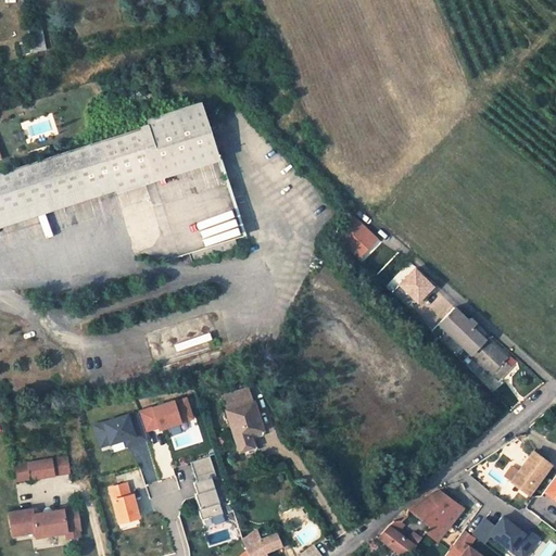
[(41,28),(30,30),(34,51),(46,49),(41,28)]
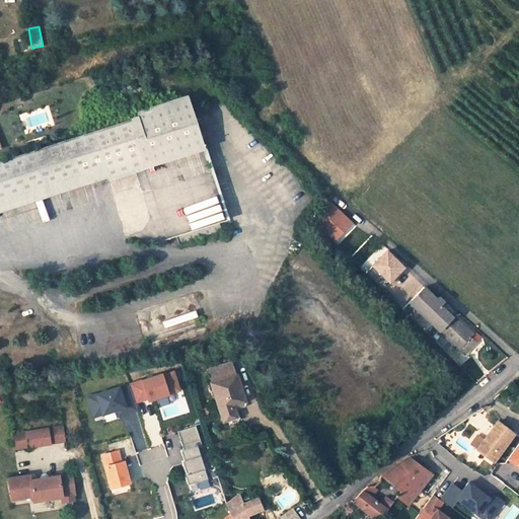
[(204,146),(189,97),(137,114),(138,117),(130,119),(0,160),(0,198),(80,173),(83,183),(143,166),(165,239),(177,236),(228,220),(229,219),(206,146),(204,146)]
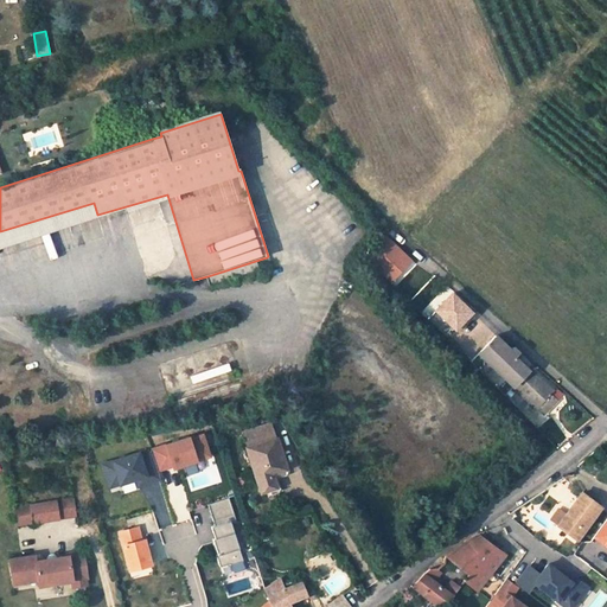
[(410,260),(383,236),(366,256),(391,281),(410,260)]
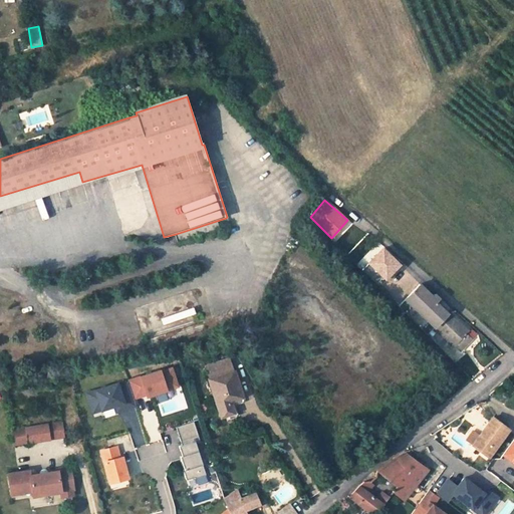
[(178,242),(228,225),(226,218),(176,234),(178,242)]
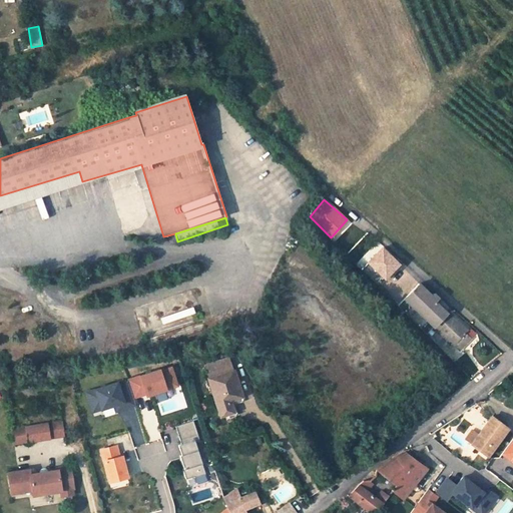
[(386,282),(402,266),(383,245),(367,263),(386,282)]
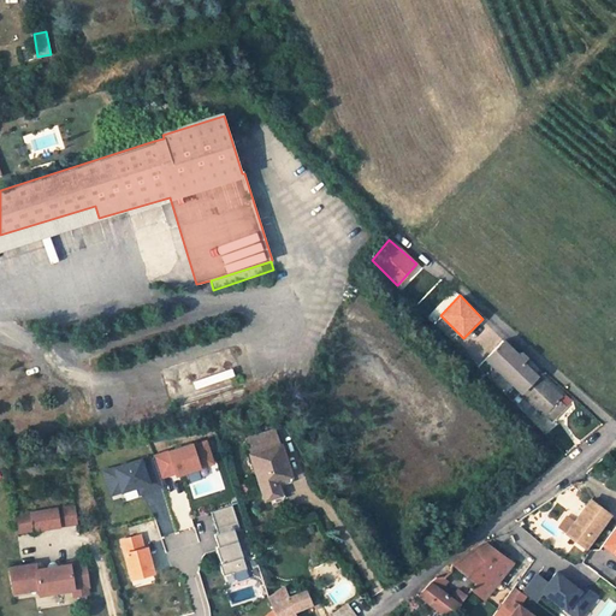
[(520,392),(544,415),(545,415),(551,421),(566,407),(560,400),(562,397),(539,374),(537,375),(522,362),(526,359),(521,353),(519,356),(503,342),(478,368),(513,402),(520,392)]
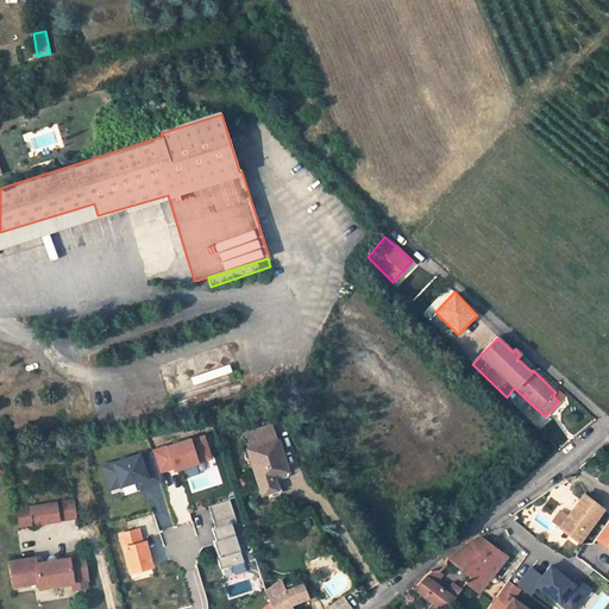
[(532,407),(526,414),(540,427),(547,420),(532,407)]
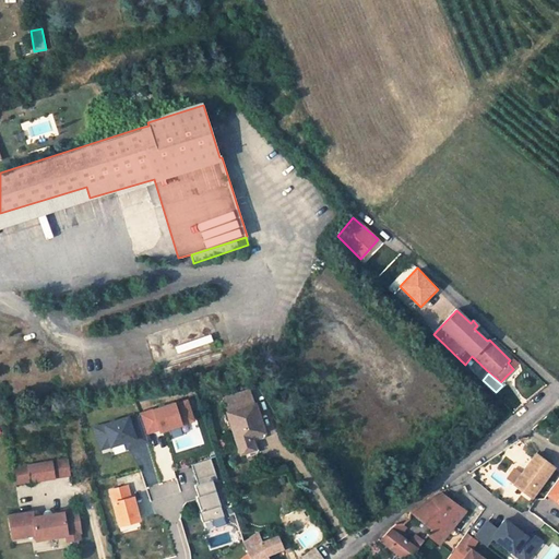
[(251,390),(224,399),(241,453),(249,451),(254,449),(251,437),(264,432),(251,390)]
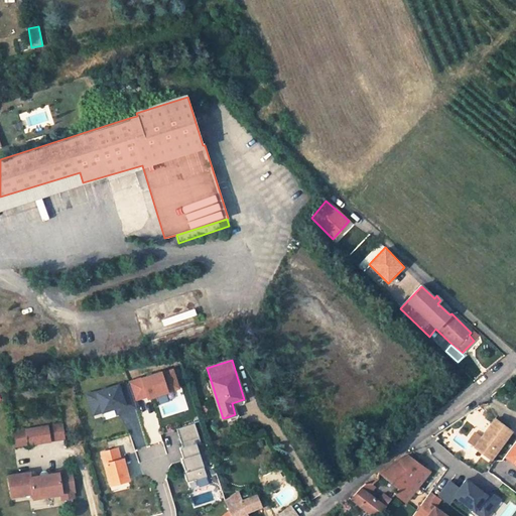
[(173,367),(129,381),(136,403),(180,389),(173,367)]
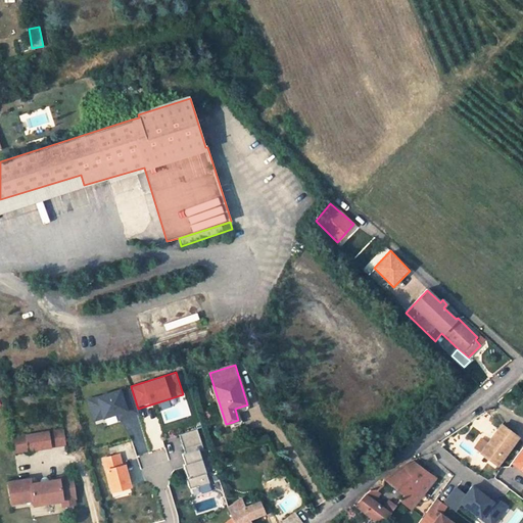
[(125,388),(88,398),(95,424),(132,414),(125,388)]
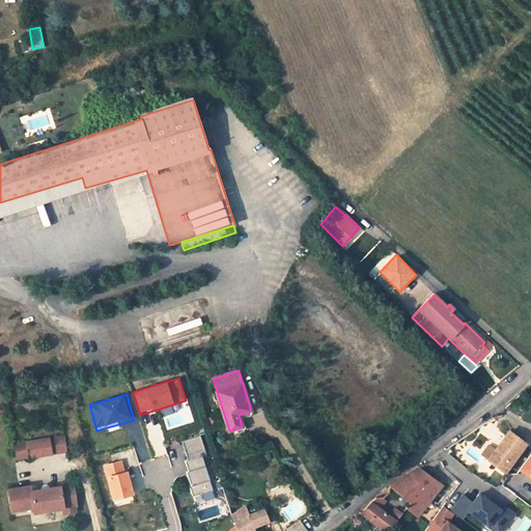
[(252,416),(251,411),(239,415),(242,426),(236,428),(238,431),(247,428),(244,418),(252,416)]
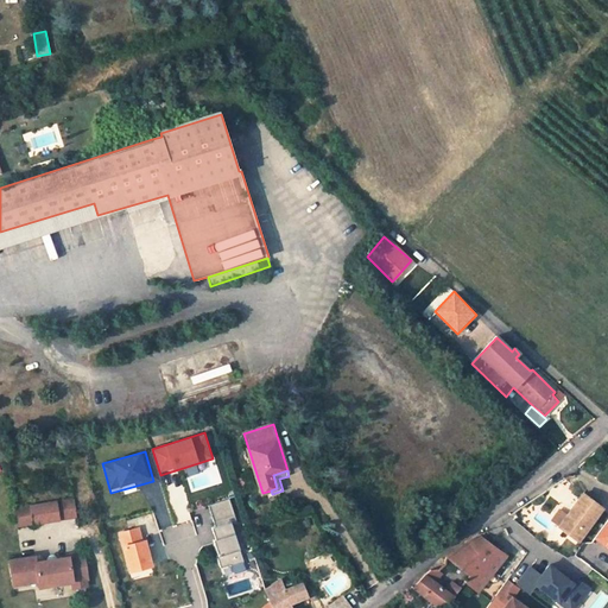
[(602,508),(580,491),(553,523),(577,542),(602,508)]
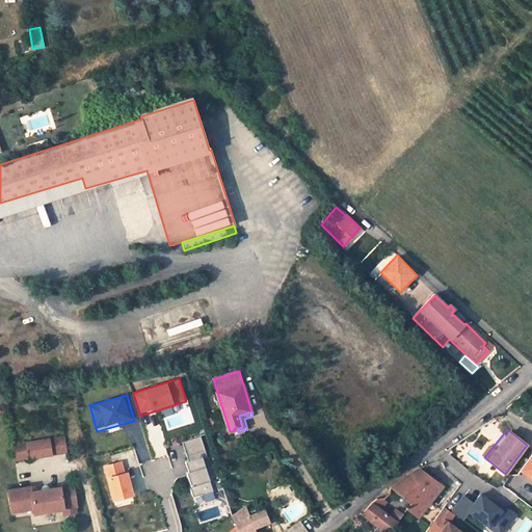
[(63,435),(48,439),(51,453),(65,451),(63,435)]
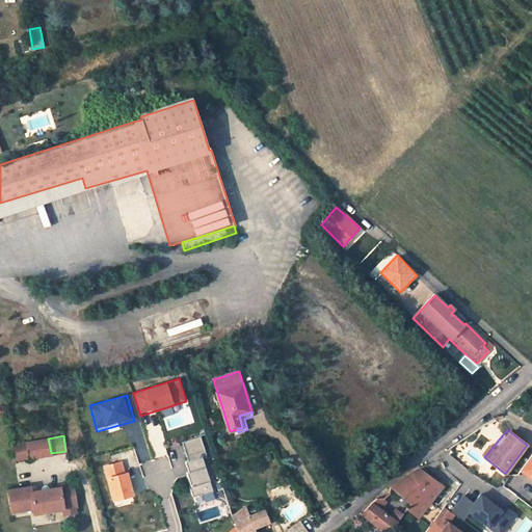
[(198,504),(216,499),(204,455),(207,454),(202,436),(181,443),(198,504)]
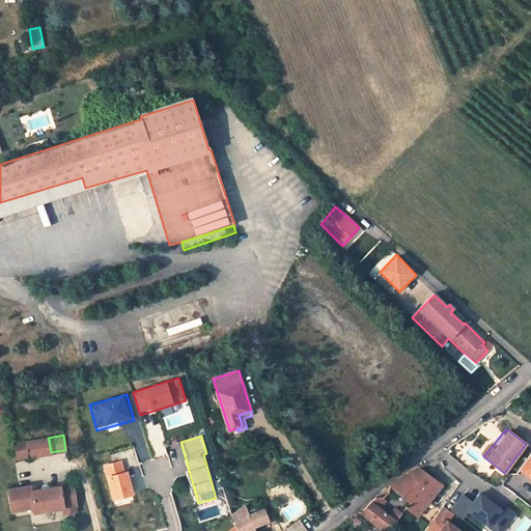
[(51,452),(48,438),(12,443),(14,454),(28,452),(29,455),(51,452)]
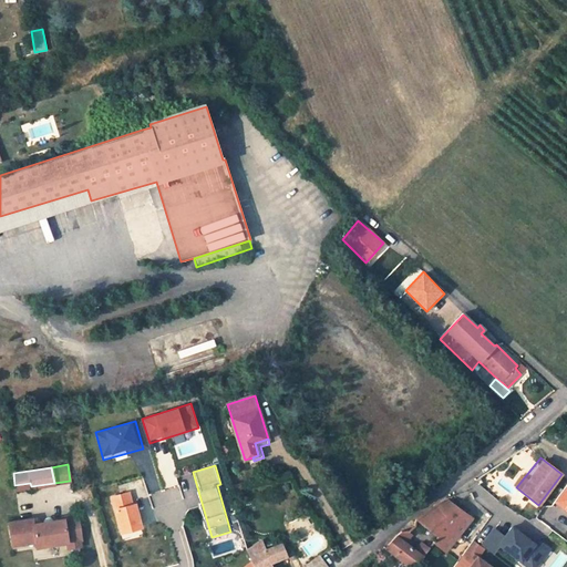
[(566,512),(566,484),(554,502),(566,512)]
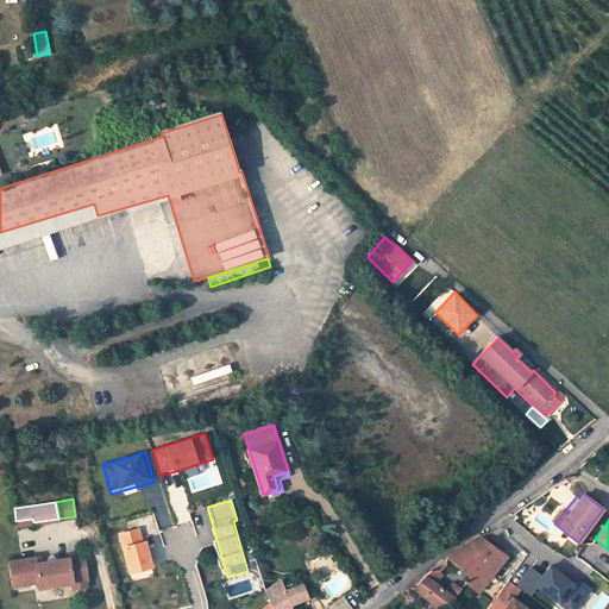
[(118,533),(130,576),(155,569),(143,527),(118,533)]
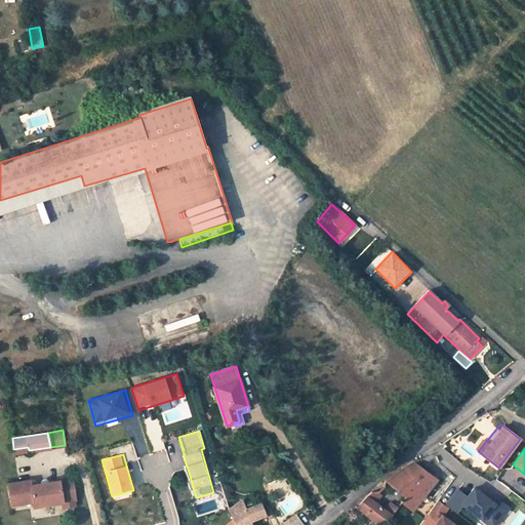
[(406,496),(402,502),(413,511),(418,502),(421,500),(437,479),(414,462),(404,468),(386,479),(392,484),(406,496)]
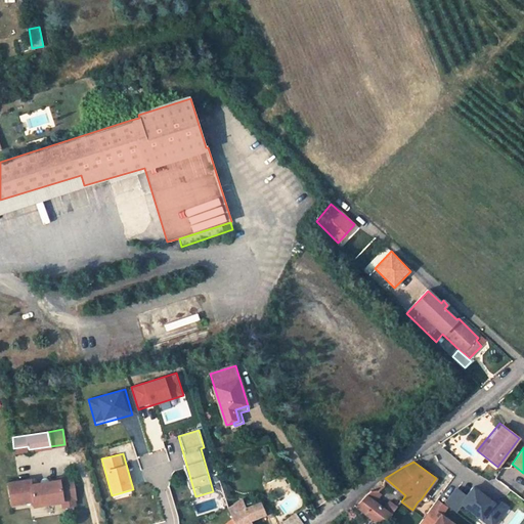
[(30,478),(8,480),(10,501),(32,499),(32,504),(61,500),(61,507),(73,506),(72,499),(74,499),(72,476),(63,477),(63,479),(30,483),(30,478)]
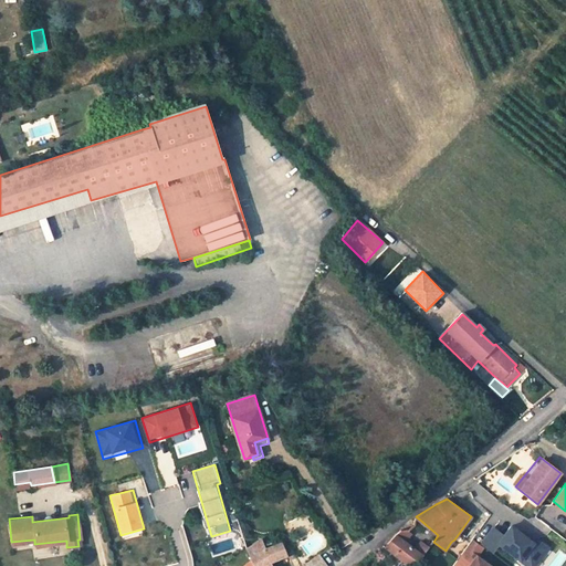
[(483,525),(474,540),(480,543),(489,528),(483,525)]
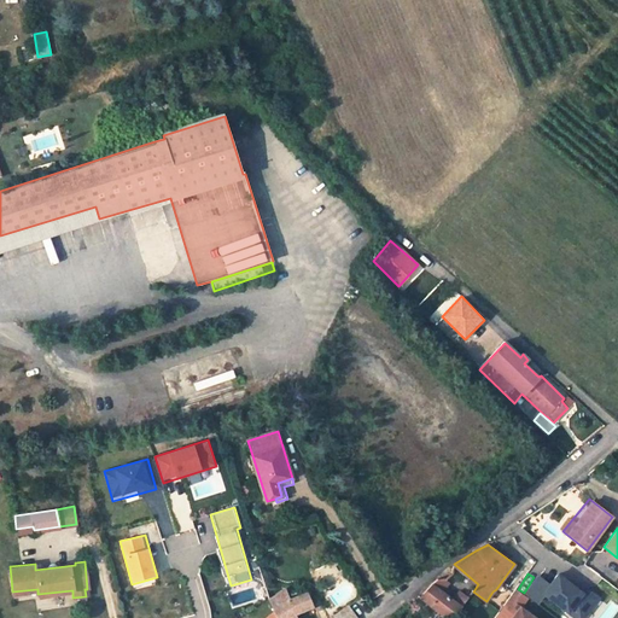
[(543,598),(575,617),(589,617),(602,598),(590,590),(589,593),(558,573),(552,583),(537,575),(525,595),(540,605),(543,598)]
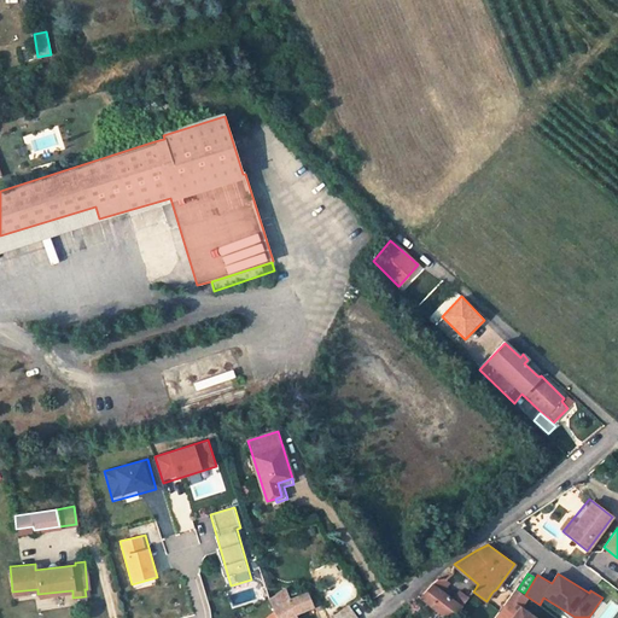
[(439,589),(444,578),(438,578),(433,584),(439,589)]
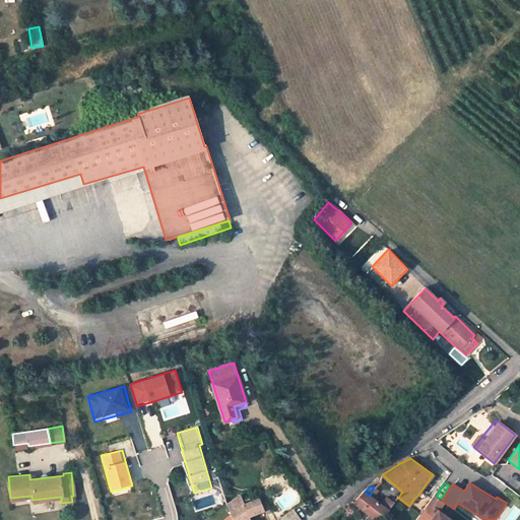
[(370,496),(365,492),(353,503),(377,519),(380,519),(388,510),(384,507),(370,496)]
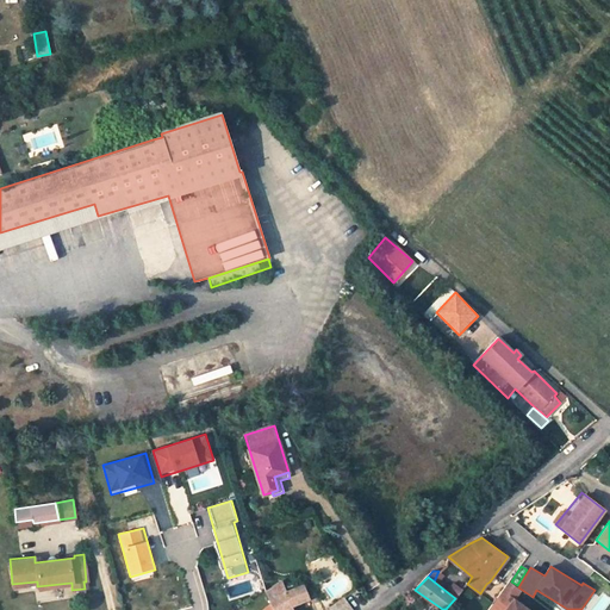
[(292,609),(291,607),(309,598),(304,585),(286,591),(282,582),(266,591),(266,592),(271,604),(272,609),(292,609)]
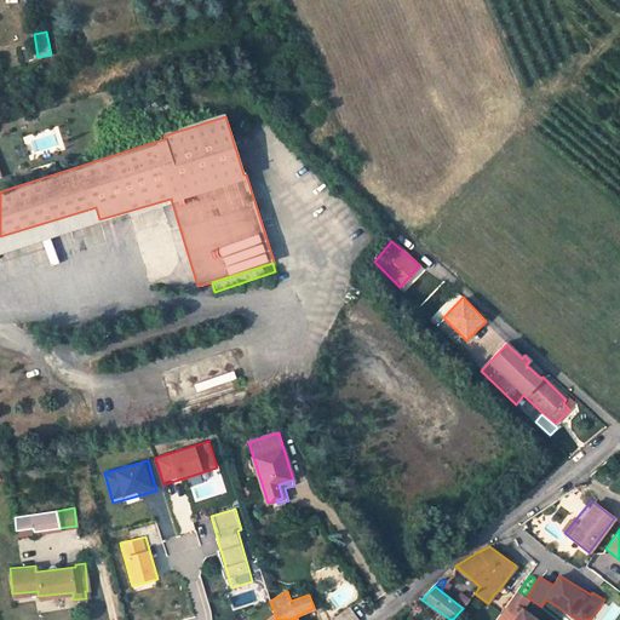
[(458,604),(463,608),(468,602),(463,597),(458,604)]
